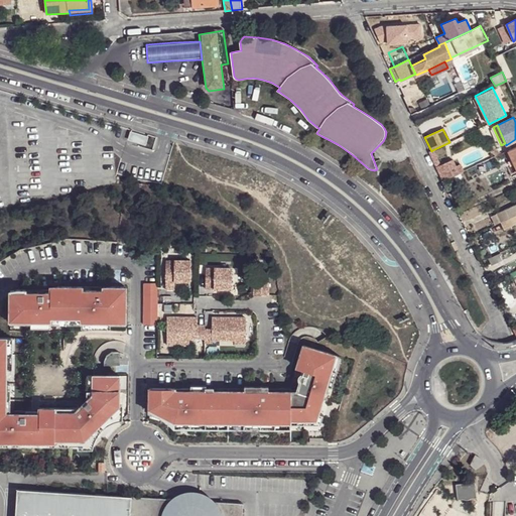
[(486,150),(495,156),(499,153),(488,146),(486,150)]
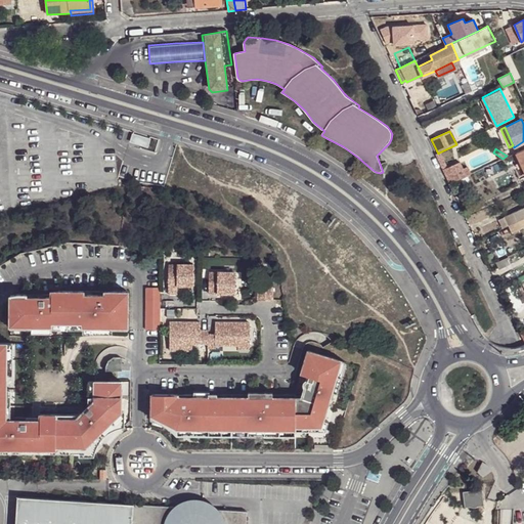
[(435,155),(442,170),(446,168),(439,153),(438,154),(435,155)]
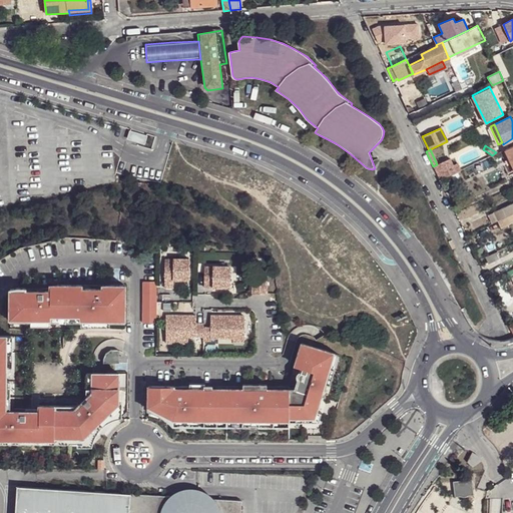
[(433,166),(440,179),(461,169),(457,162),(452,164),(449,158),(437,164),(433,166)]
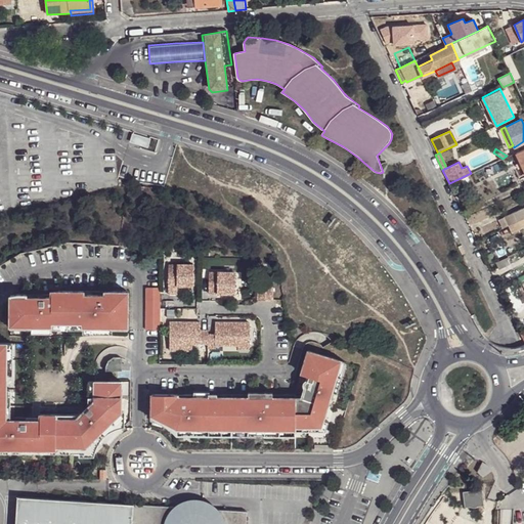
[(508,226),(523,218),(523,207),(504,217),(508,226)]
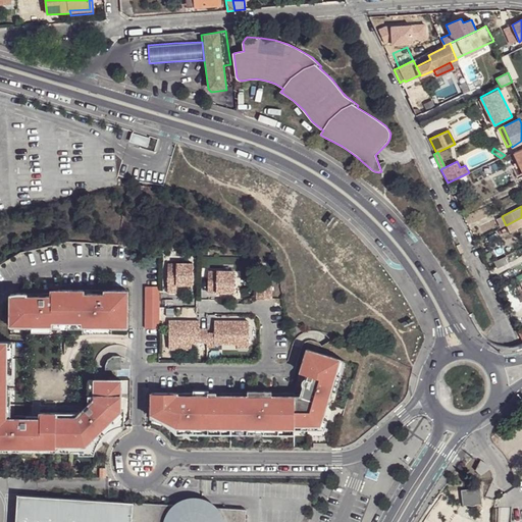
[(521,217),(506,225),(509,232),(521,226),(521,217)]
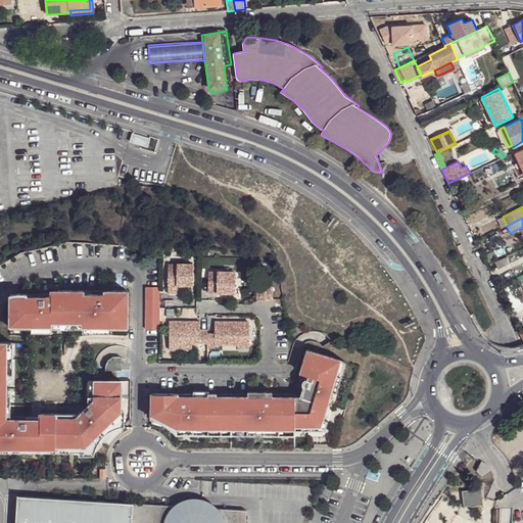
[(511,264),(508,256),(496,262),(500,269),(511,264)]
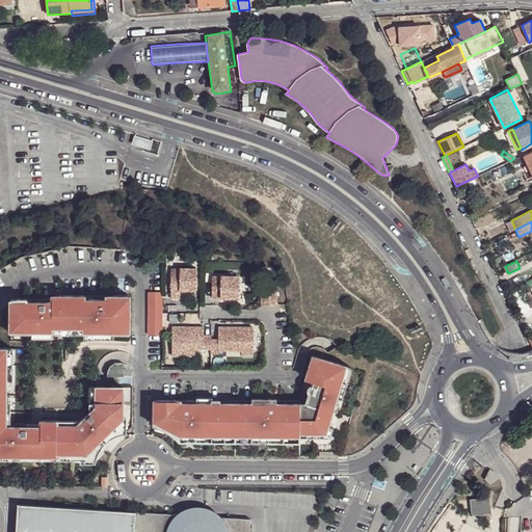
[(197,269),(171,269),(171,298),(180,298),(181,290),(196,290),(197,269)]
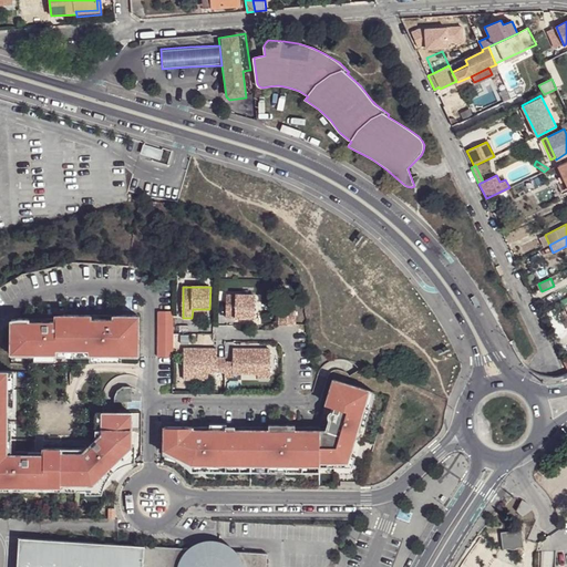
[(255,296),(226,296),(226,318),(255,318),(255,296)]
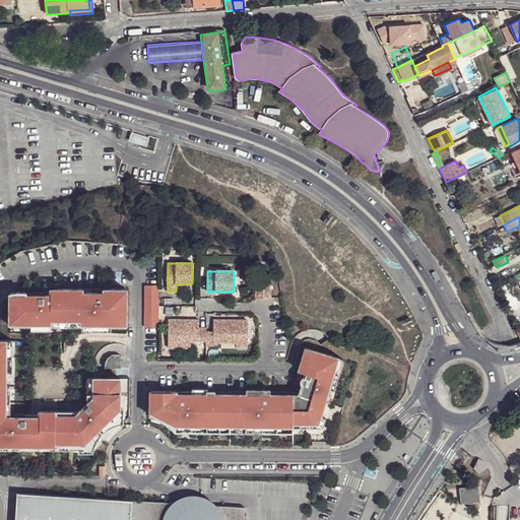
[(270,284),(256,284),(256,299),(270,299),(270,284)]
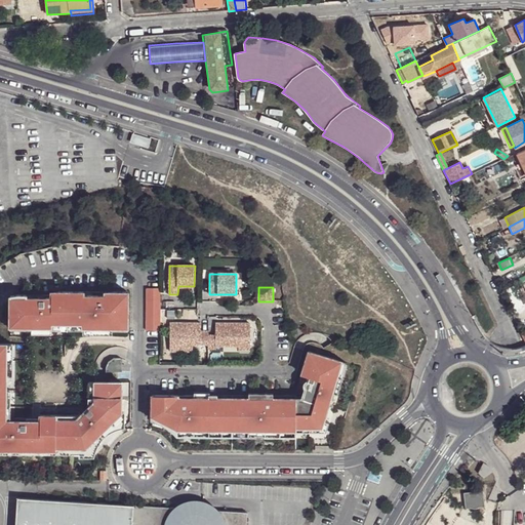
[(160,288),(147,288),(146,330),(160,330),(160,288)]
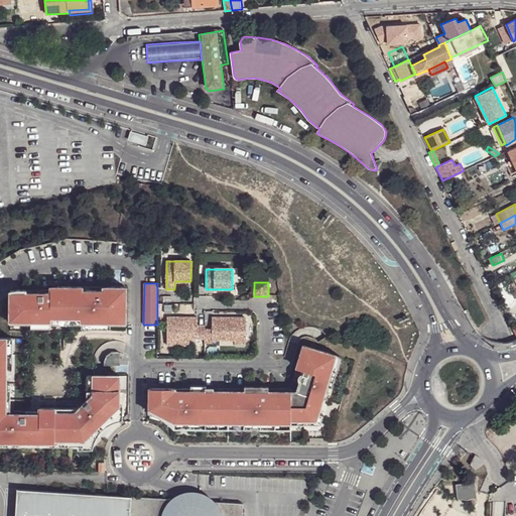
[(126,325),(126,287),(110,287),(110,291),(100,291),(100,287),(57,287),(50,289),(50,290),(42,290),(42,295),(38,295),(38,294),(25,293),(25,290),(17,290),(9,291),(9,325),(30,325),(30,329),(50,329),(50,325),(82,325),(82,329),(110,329),(111,325),(126,325)]
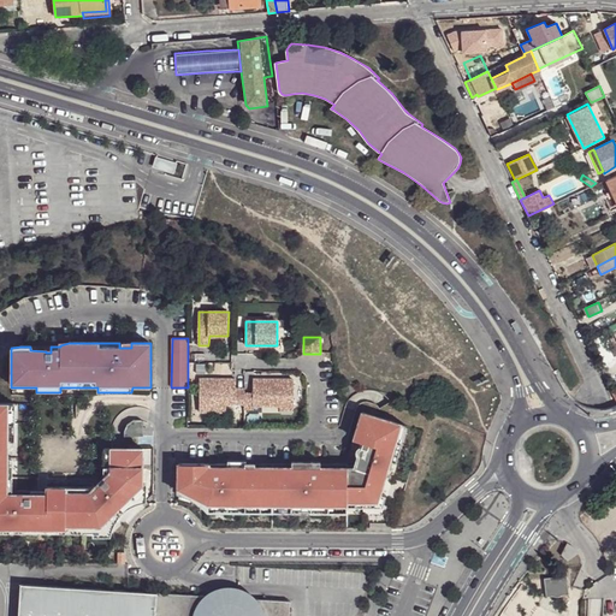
[(236,379),(200,380),(200,413),(226,413),(226,404),(244,404),(244,409),(254,409),(254,406),(280,406),(280,409),(294,409),(294,379),(253,379),(253,394),(244,394),(244,389),(236,389),(236,379)]
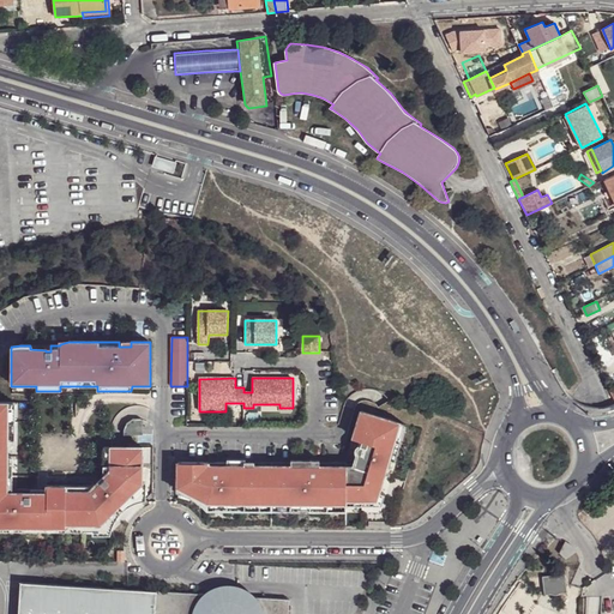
[(14,404),(0,403),(0,530),(84,531),(84,530),(94,530),(94,535),(110,535),(115,523),(120,515),(127,507),(136,503),(146,499),(146,481),(143,481),(143,447),(104,446),(103,473),(104,473),(104,479),(101,482),(106,487),(102,491),(100,488),(100,487),(98,487),(96,487),(92,487),(47,487),(47,494),(31,494),(31,491),(17,491),(17,495),(12,495),(12,457),(7,457),(7,440),(14,441),(14,404)]
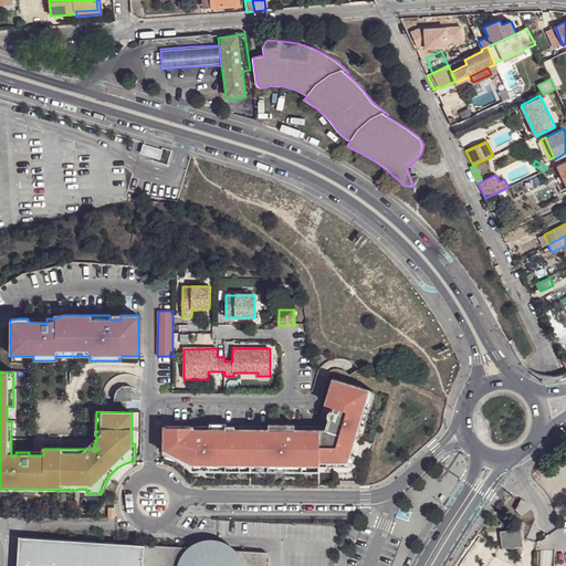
[(210,427),(164,426),(164,453),(174,456),(182,460),(189,467),(191,470),(320,471),(320,465),(346,465),(358,422),(364,425),(374,391),(332,379),(327,396),(329,397),(327,404),(325,404),(323,412),(328,413),(328,415),(327,416),(328,417),(329,418),(331,418),(326,430),(295,429),(294,427),(284,427),(284,429),(234,429),(234,427),(226,427),(226,429),(210,429),(210,427)]
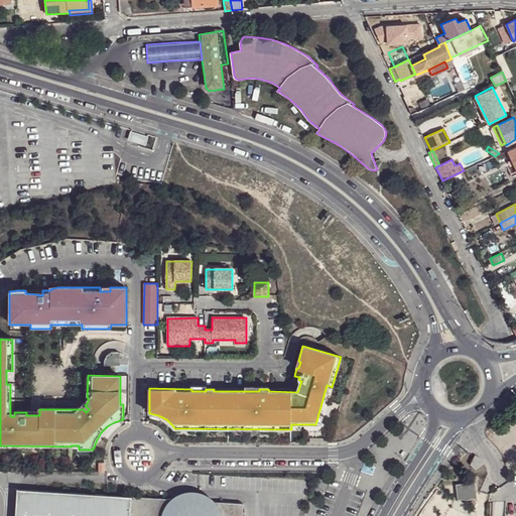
[(471,464),(476,469),(485,463),(484,462),(483,461),(482,459),(481,458),(480,457),(479,457),(477,456),(476,455),(471,464)]
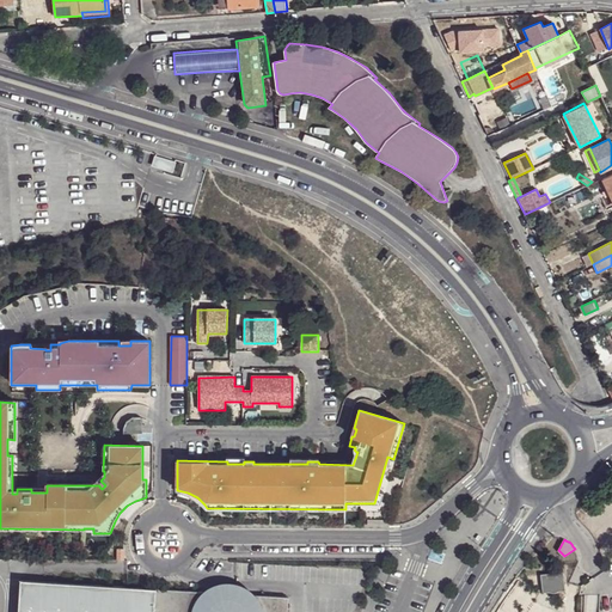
[(546,573),(542,574),(543,592),(565,589),(563,571),(558,571),(561,586),(548,587),(546,573)]
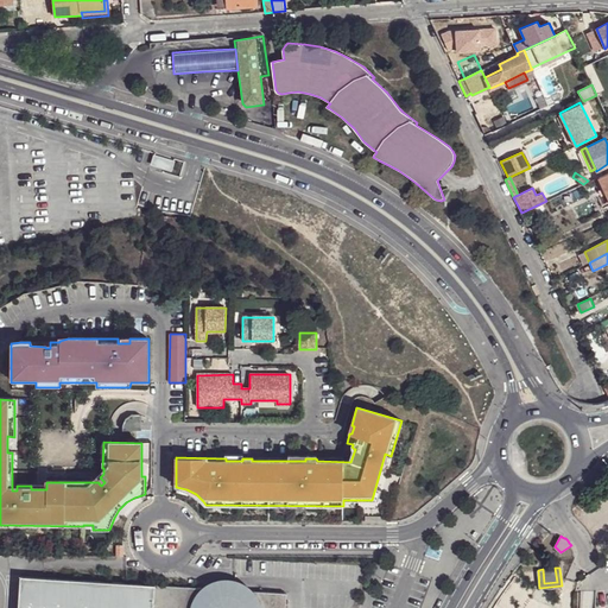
[(555,568),(543,569),(544,583),(557,582),(555,568)]
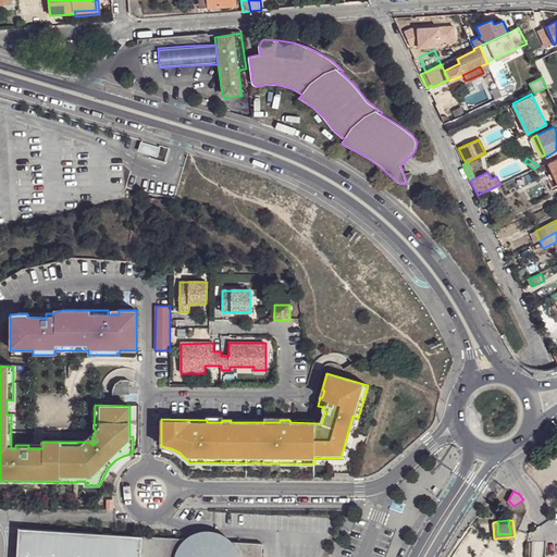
[(116,536),(19,529),(16,556),(261,556),(262,544),(214,542),(116,536)]
